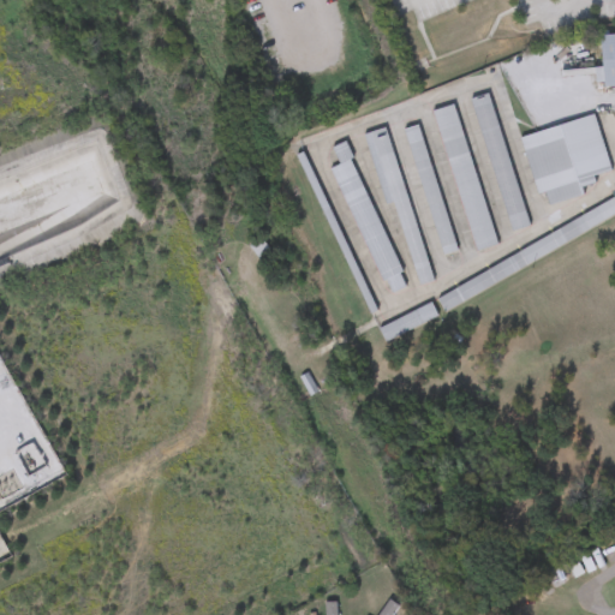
[(599,35),(614,34),(614,85),(602,87),(599,35)]
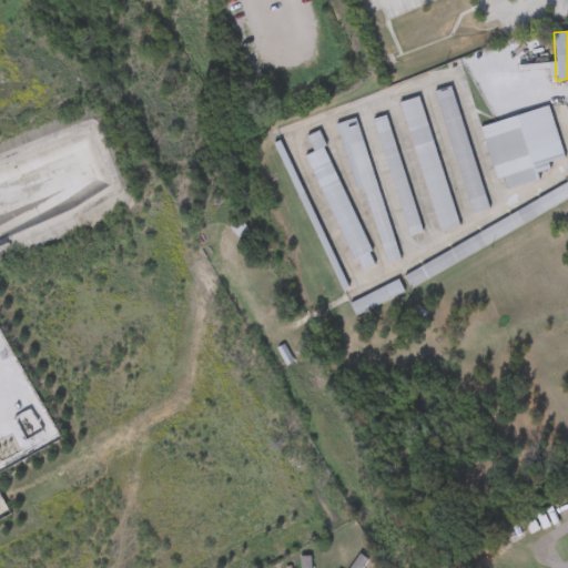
[(454,87),(486,210),(468,214),(437,91),(454,87)]
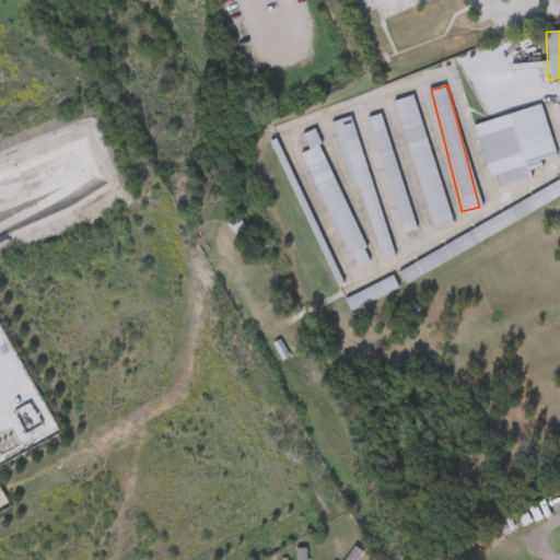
[(416,95),(450,223),(430,229),(396,101),(416,95)]
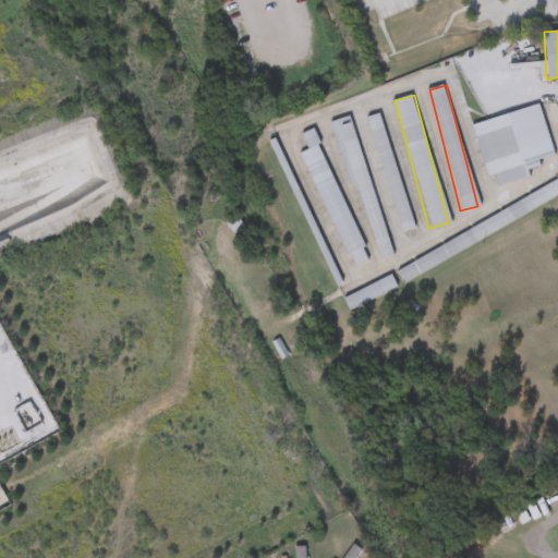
[(553,155),(537,160),(538,167),(526,170),(529,178),(498,186),(495,173),(486,176),(472,124),(540,106),(553,155)]
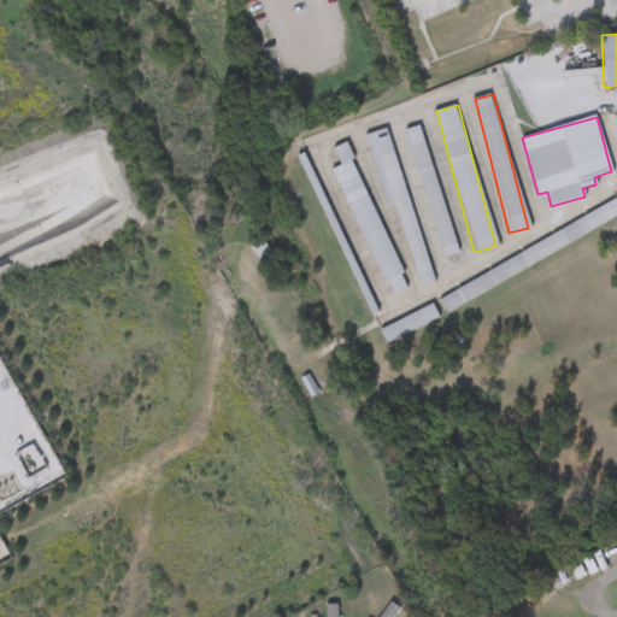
[(457,252),(442,256),(405,130),(419,127),(457,252)]
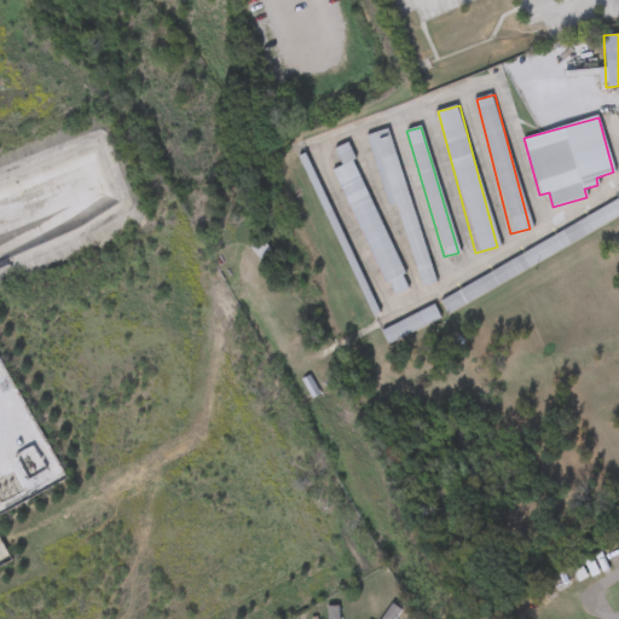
[(391,129),(431,284),(418,287),(397,203),(386,206),(368,136),(391,129)]
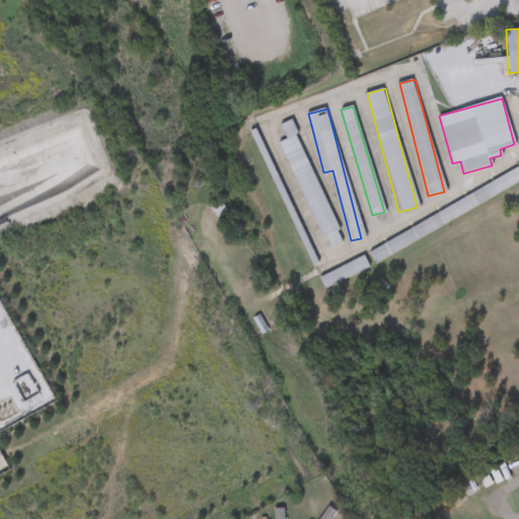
[(280,143),(287,140),(280,125),(290,121),(343,242),(326,249),(280,143)]
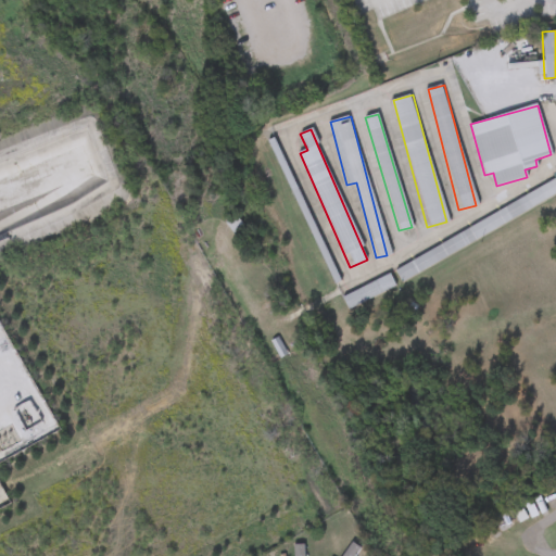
[(0,230),(0,211),(32,199),(20,168),(7,174),(0,158),(0,146),(16,139),(25,159),(78,138),(93,177),(87,179),(92,194),(0,230)]
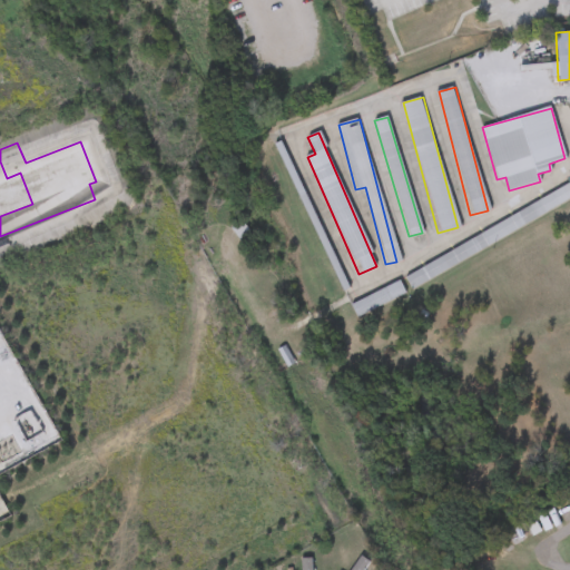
[(569,187),(569,182),(568,178),(569,176),(569,200),(410,286),(403,274),(569,187)]
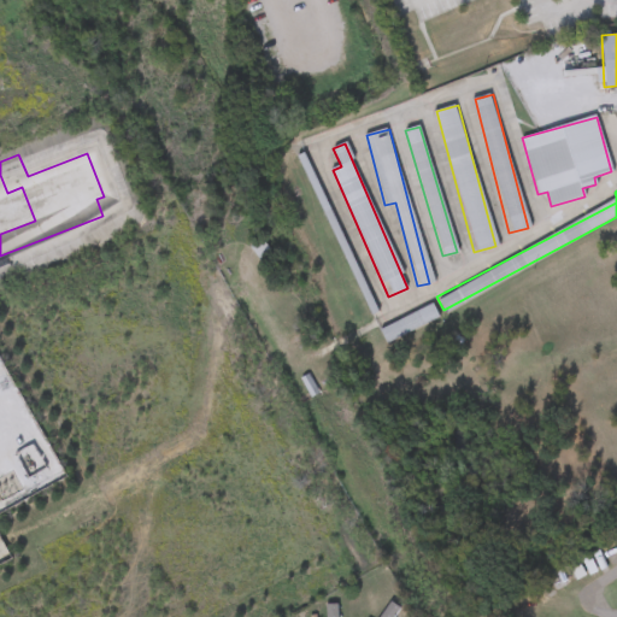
[(380,329),(433,305),(439,319),(386,342),(380,329)]
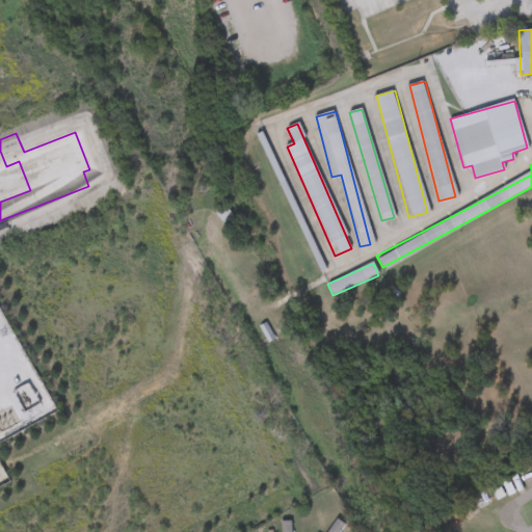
[(345,526),(340,531),(328,531),(338,521),(345,526)]
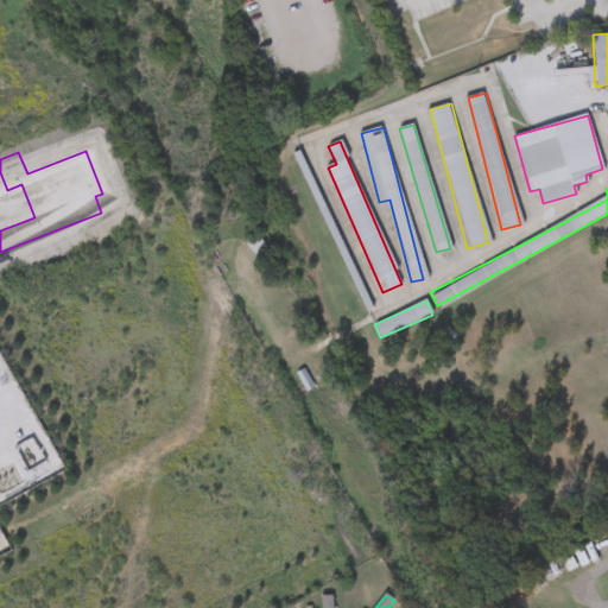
[(322,607),(322,596),(333,596),(333,607),(322,607)]
